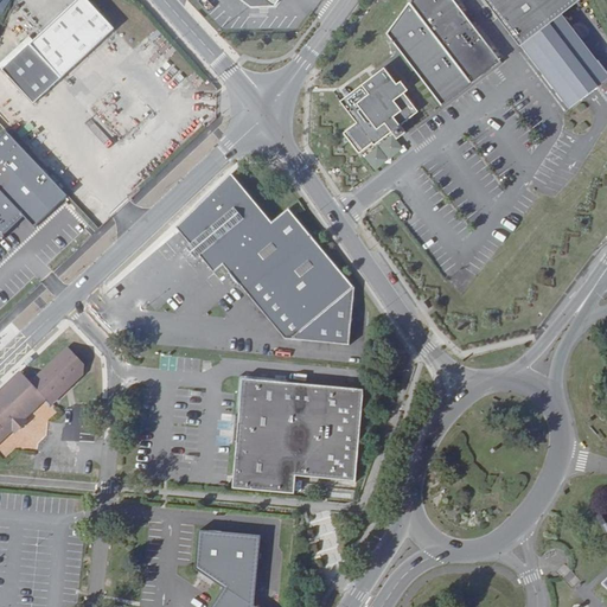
[(0,0),(0,14),(11,2),(8,0),(0,0)]
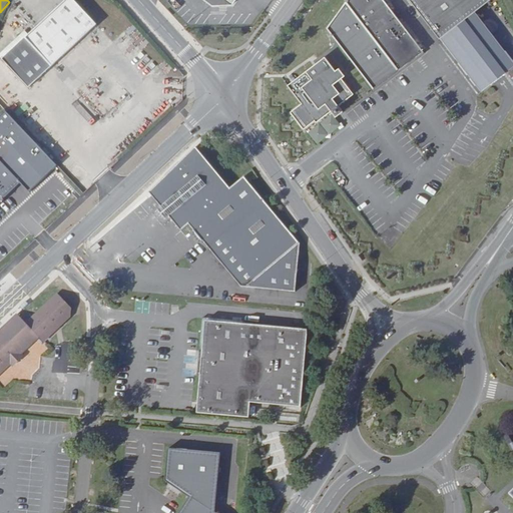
[(52,67),(95,26),(71,0),(28,41),(52,67)]
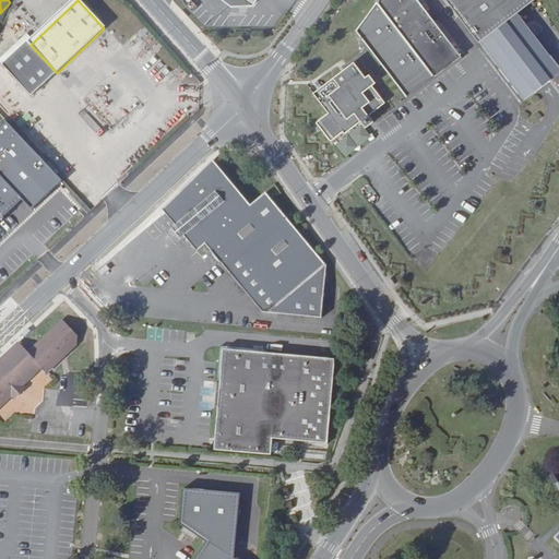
[(377,0),(357,28),(407,95),(462,55),(419,0),(377,0)]
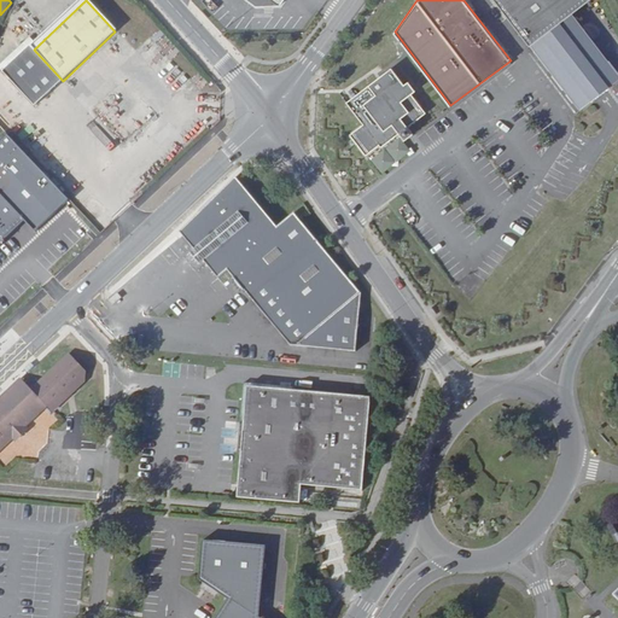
[(589,0),(496,0),(531,45),(573,12),(589,0)]
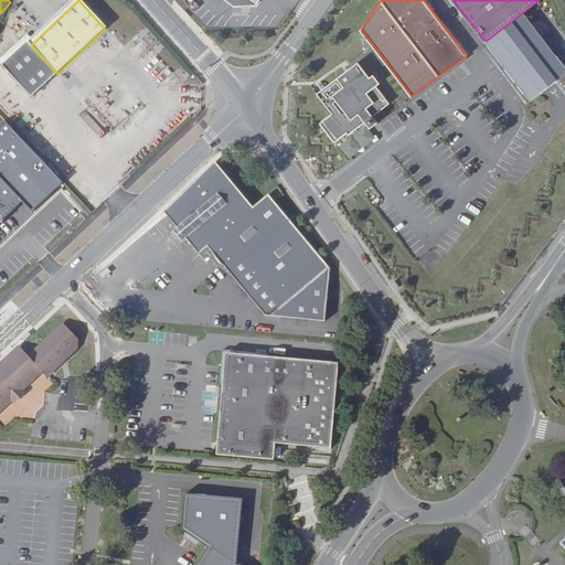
[(564,64),(524,11),(486,41),(531,100),(564,74),(564,64)]
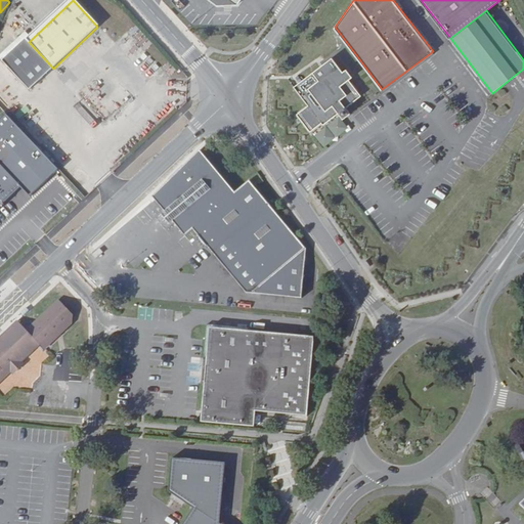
[(308,104),(297,114),(309,131),(320,122),(322,124),(338,113),(343,119),(350,113),(345,106),(360,95),(348,79),(352,76),(346,69),(342,71),(332,57),(294,86),(308,104)]
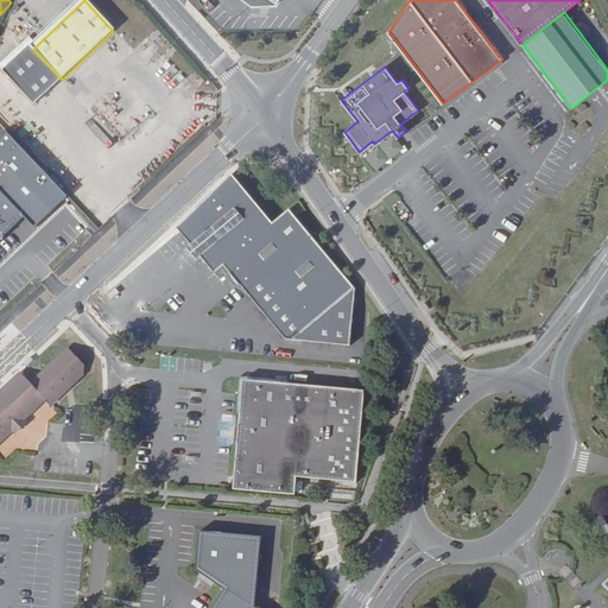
[(44,220),(68,196),(6,132),(0,137),(0,240),(24,217),(27,220),(44,220)]
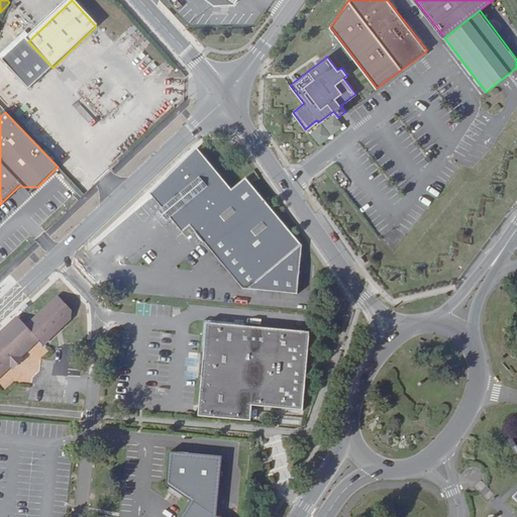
[(333,114),(310,133),(319,145),(343,126),(333,114)]
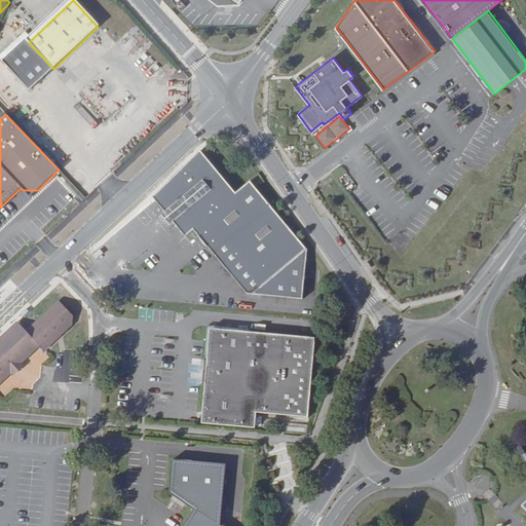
[(254,295),(306,249),(250,181),(236,193),(200,150),(151,200),(163,214),(171,222),(186,237),(191,231),(248,294),(254,295)]
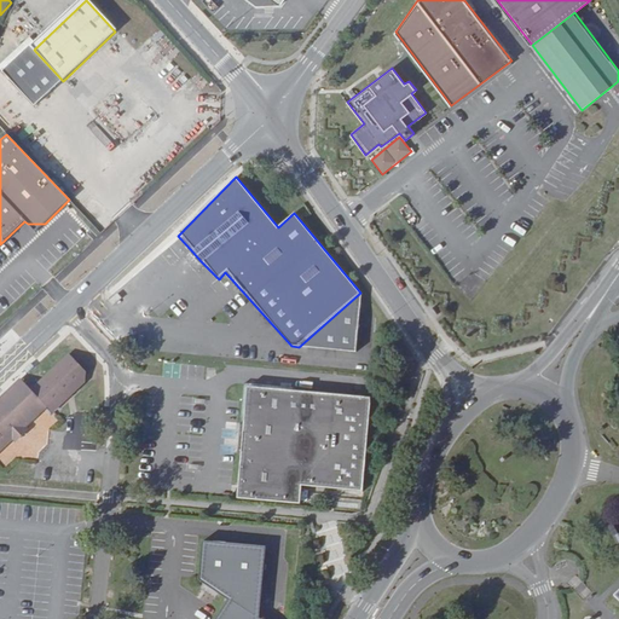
[(196,266),(201,261),(192,252),(189,255),(196,266)]
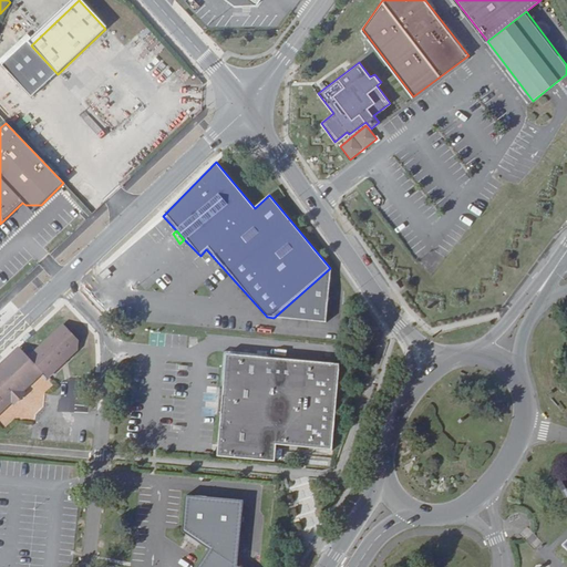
[(99,277),(102,281),(109,275),(105,270),(99,277)]
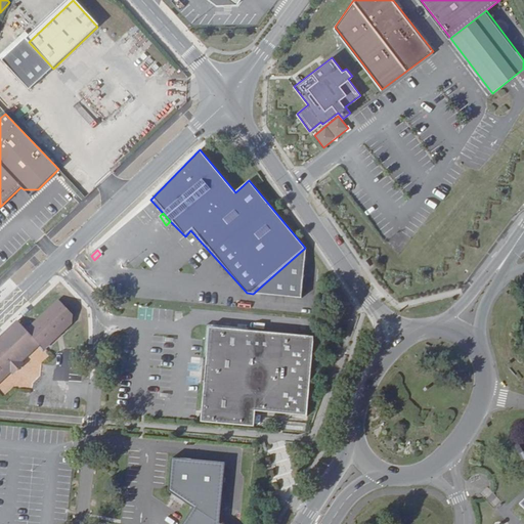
[(25,328),(45,350),(73,323),(73,313),(56,299),(25,328)]
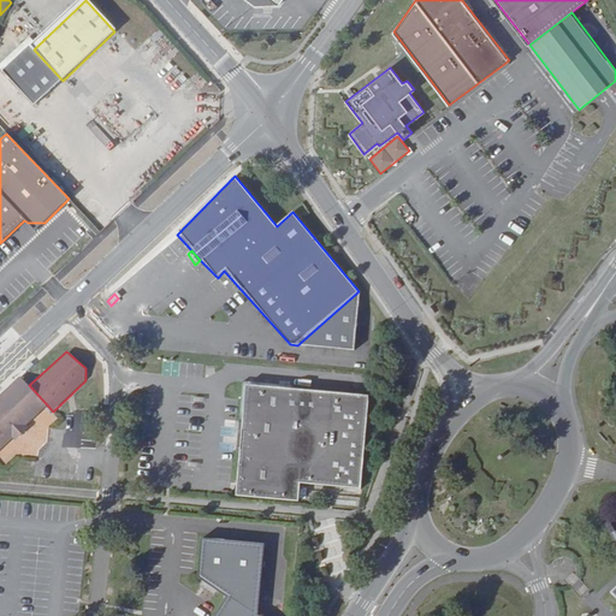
[(21,378),(0,397),(0,443),(43,403),(21,378)]
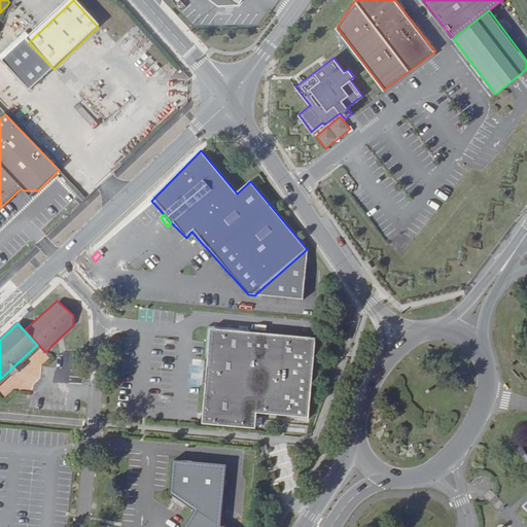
[(254,415),(309,420),(316,342),(250,337),(250,331),(207,328),(201,391),(205,392),(201,424),(253,428),(254,415)]
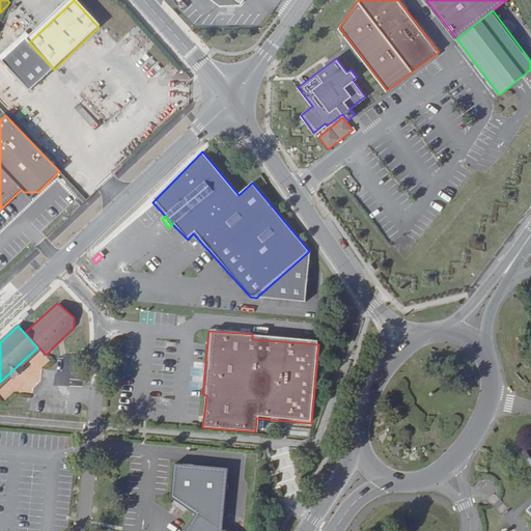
[(222,530),(229,468),(175,464),(172,498),(195,513),(184,530),(222,530)]
